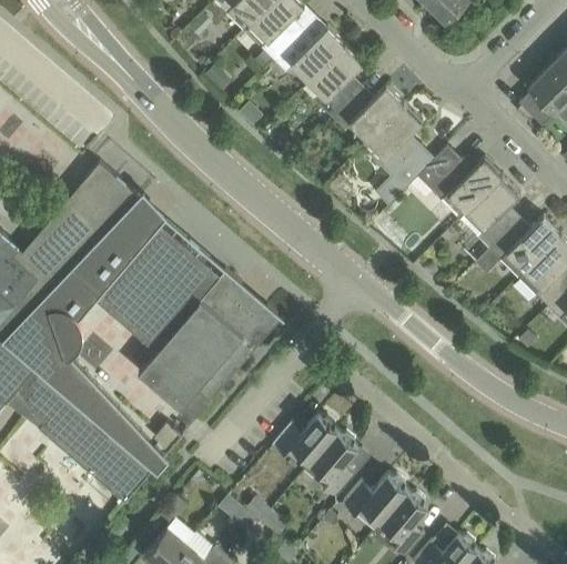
[(245,31),(275,0),(218,0),(215,2),(228,14),(229,13),(245,31)]
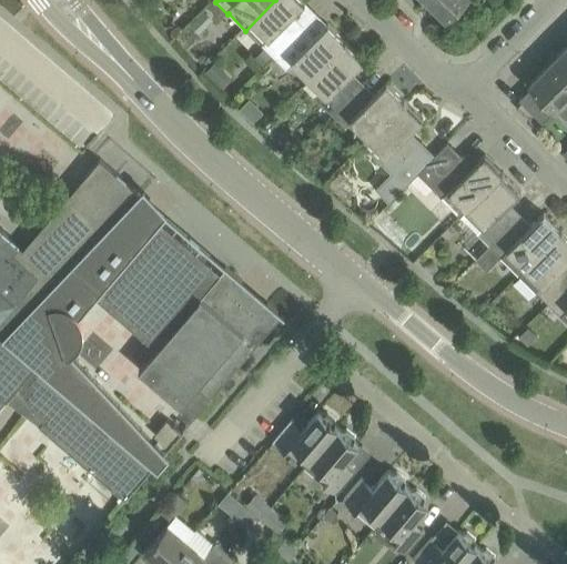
[(274,61),(303,32),(292,21),(306,6),(300,0),(275,0),(245,31),(262,48),(261,48),(264,52),(274,61)]
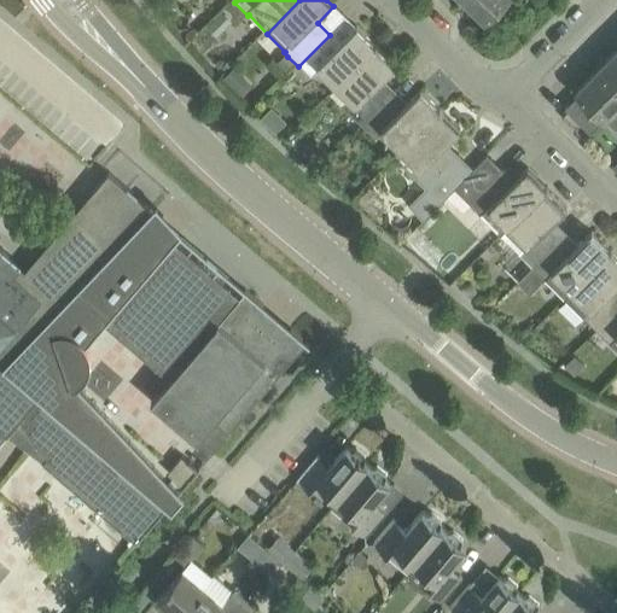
[(466,0),(465,3),(487,24),(511,0),(466,0)]
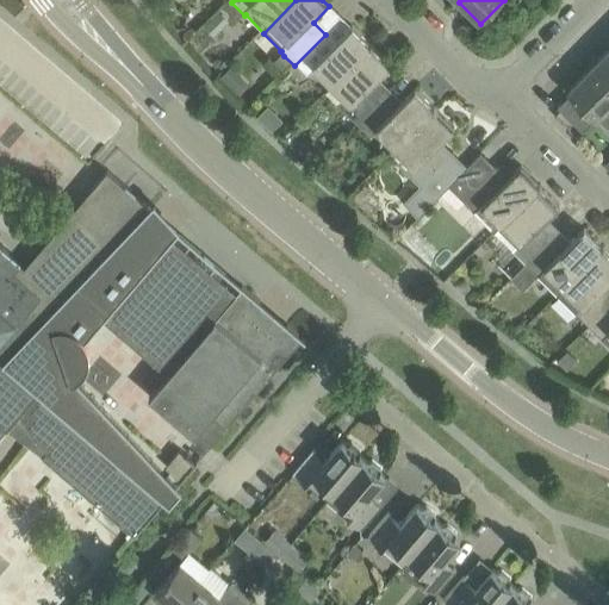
[(219,16),(205,30),(216,39),(230,25),(219,16)]
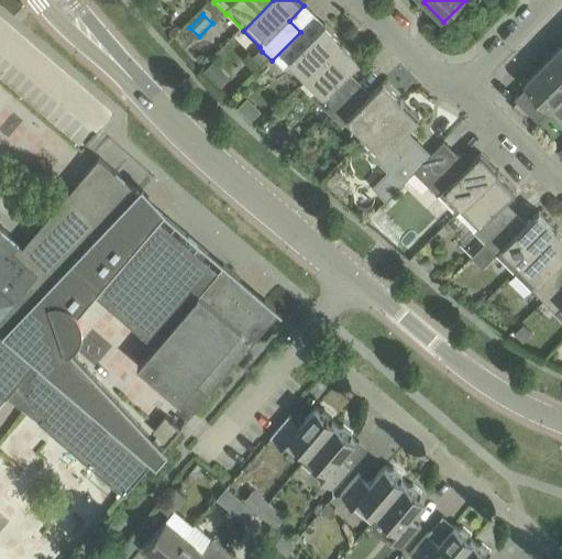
[(307,84),(344,46),(326,28),(311,43),(300,32),(272,61),(284,73),(290,66),(307,84)]
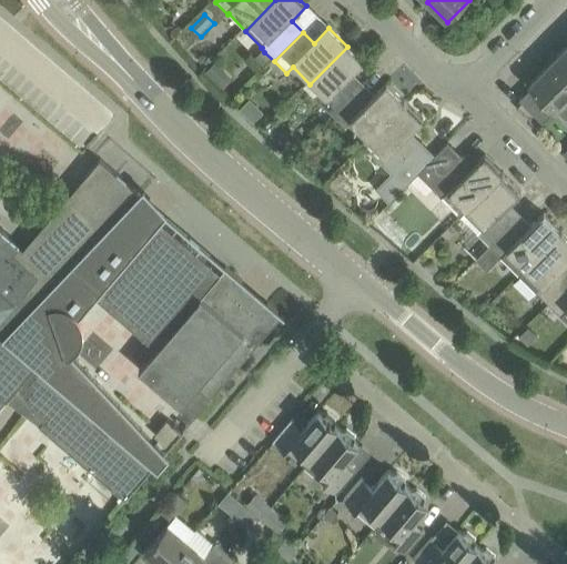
[(333,120),(362,90),(351,79),(365,64),(347,47),(310,84),(304,90),(320,107),(333,120)]
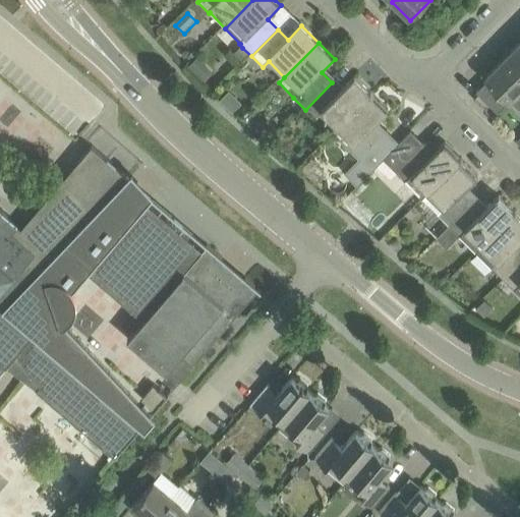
[(519,46),(505,61),(519,76),(519,46)]
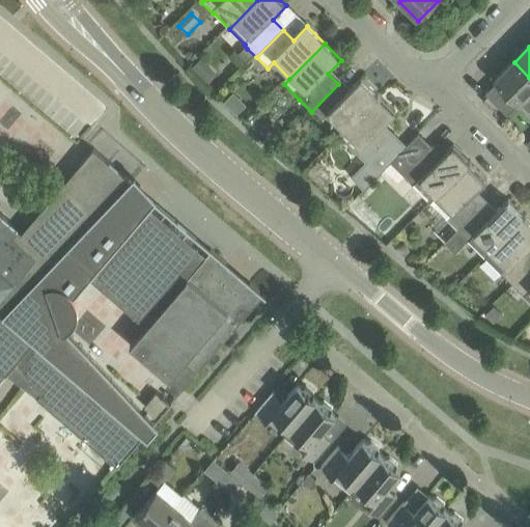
[(254,56),(247,49),(239,58),(246,65),(254,56)]
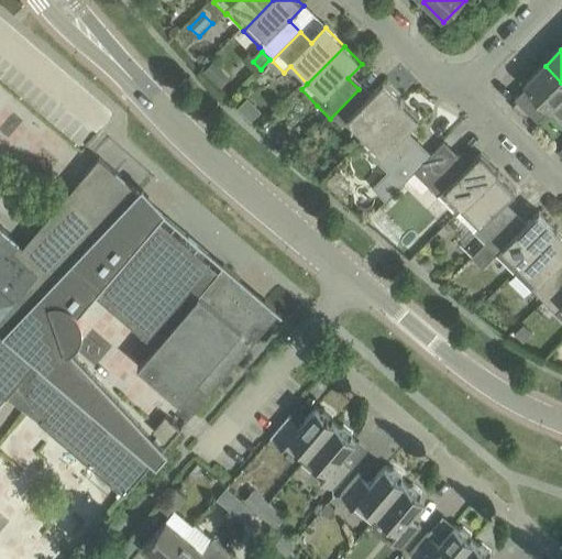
[(210,58),(201,67),(205,70),(213,62),(210,58)]
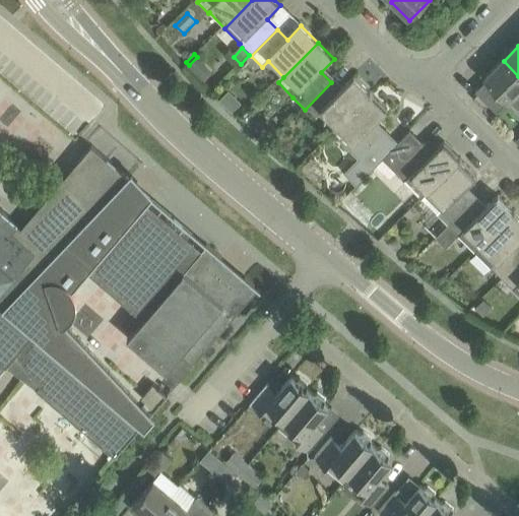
[(483,78),(488,83),(476,94),(498,116),(518,94),(518,76),(504,61),(494,72),(492,70),(484,77),(483,78)]
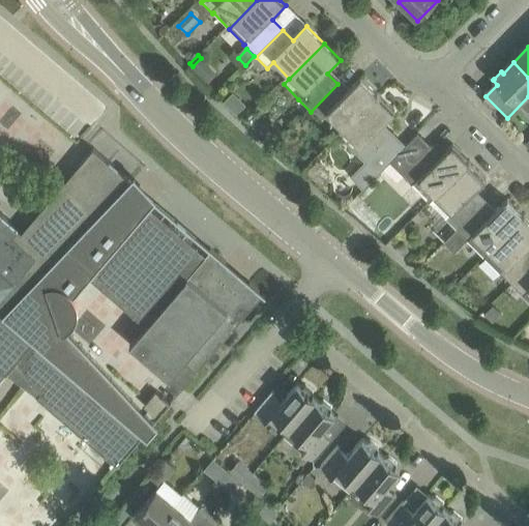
[(344,133),(379,97),(361,81),(348,94),(338,84),(311,112),(322,123),(328,117),(344,133)]
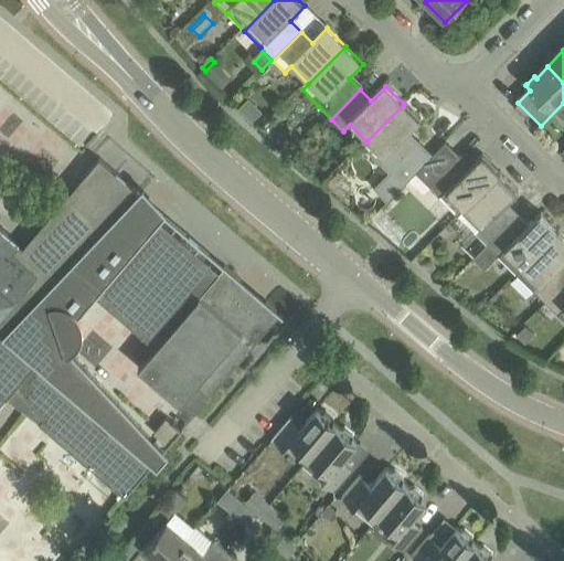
[(407,137),(422,123),(404,104),(366,141),(383,158),(376,165),(389,177),(374,191),(379,196),(365,209),(374,218),(416,177),(432,160),(407,137)]
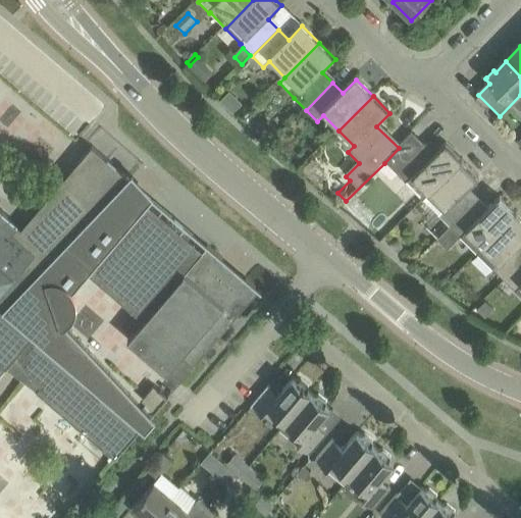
[(424,202),(463,162),(447,146),(433,159),(411,137),(413,135),(412,134),(399,148),(384,163),(396,174),(396,175),(408,188),(409,187),(424,202)]
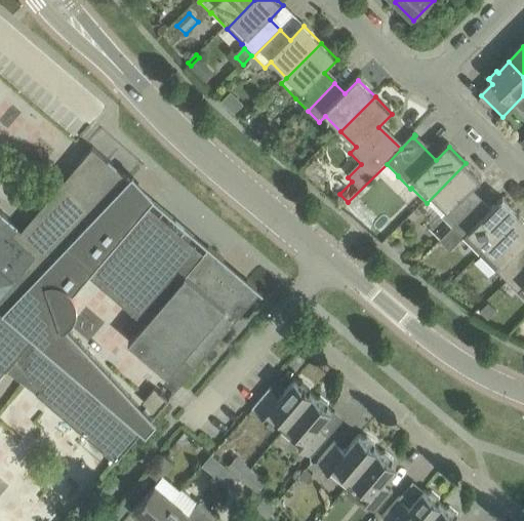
[(93,151),(23,234),(0,213),(0,381),(14,364),(29,376),(42,392),(38,396),(117,464),(154,421),(67,329),(71,326),(75,321),(78,314),(78,306),(77,301),(75,295),(89,277),(146,325),(129,344),(182,389),(196,372),(260,295),(264,298),(265,297),(248,283),(244,288),(222,268),(225,264),(209,250),(204,255),(126,189),(131,184),(93,151)]
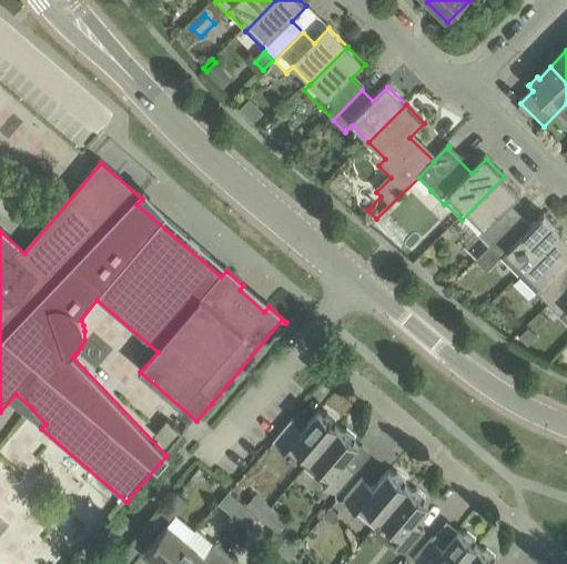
[(476,263),(519,220),(508,209),(523,194),(504,177),(462,220),(478,237),(464,251),(476,263)]
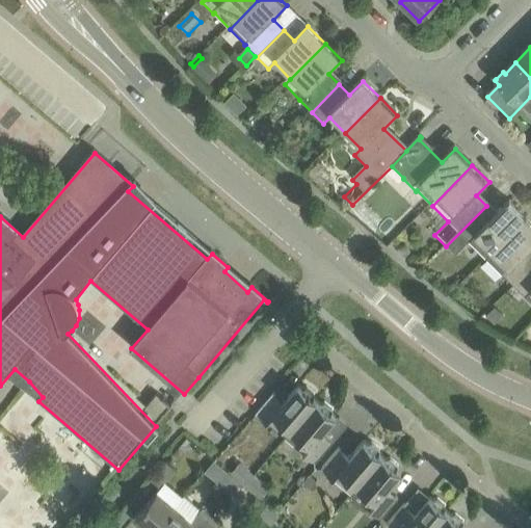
[(493,255),(527,220),(510,203),(497,217),(486,206),(446,246),(456,257),(470,243),(471,244),(472,244),(476,248),(478,246),(489,257),(493,255)]
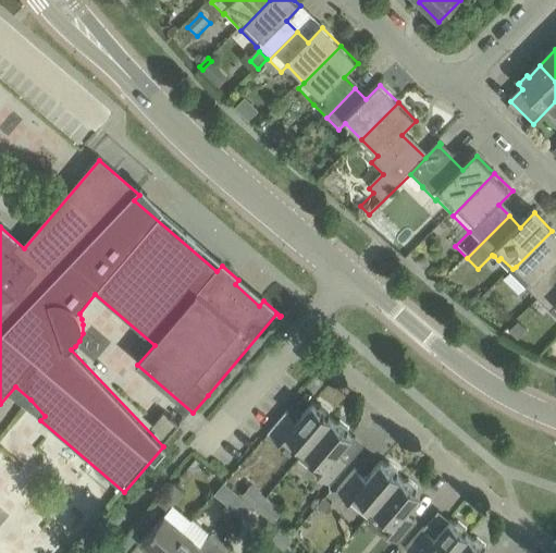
[(539,302),(555,283),(555,234),(552,231),(516,267),(532,283),(526,290),(539,302)]
